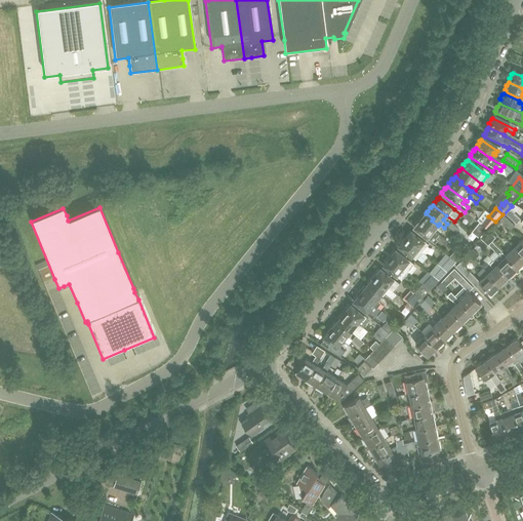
[(505,216),(515,227),(519,223),(510,211),(505,216)]
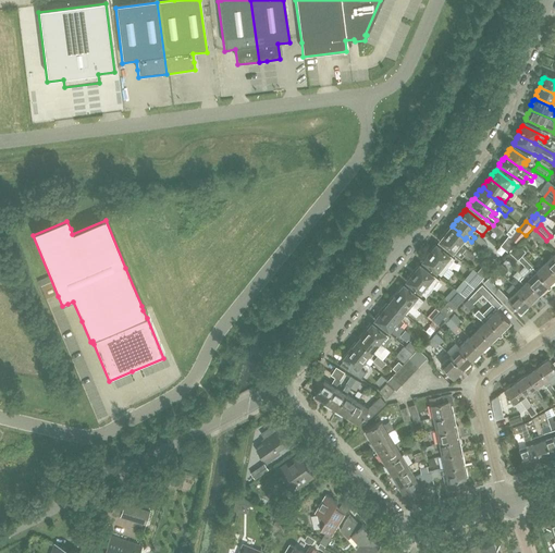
[(446,233),(444,236),(458,247),(461,243),(464,245),(467,241),(465,240),(458,234),(459,232),(452,226),(449,230),(448,229),(445,232),(446,233)]
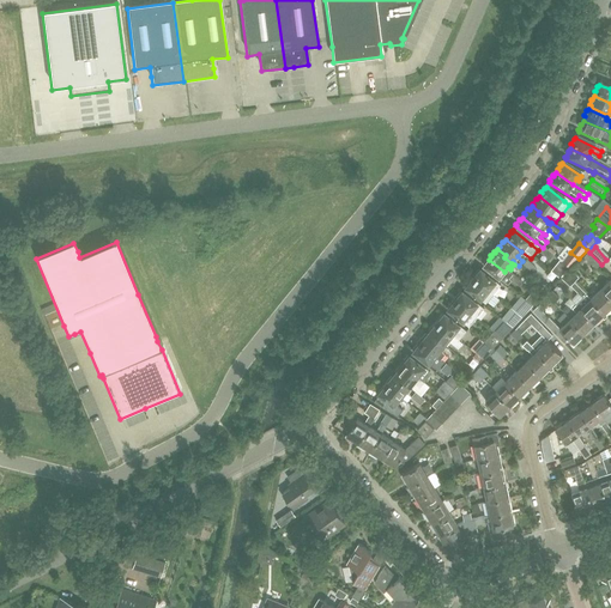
[(552,257),(546,253),(540,249),(536,254),(548,263),(552,257)]
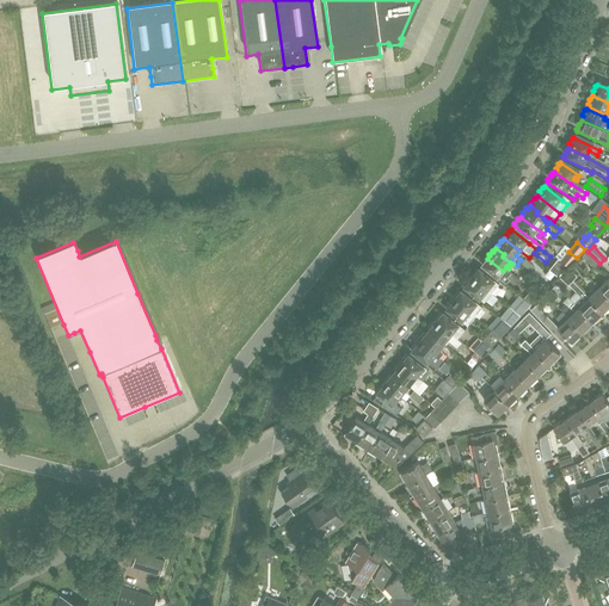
[(566,270),(577,258),(568,252),(559,264),(566,270)]
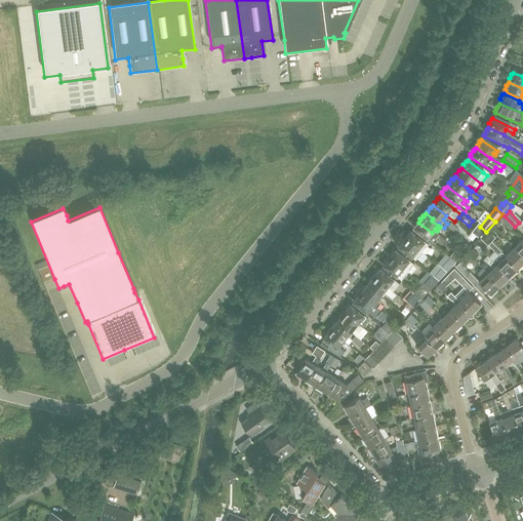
[(498,223),(509,233),(513,228),(503,218),(498,223)]
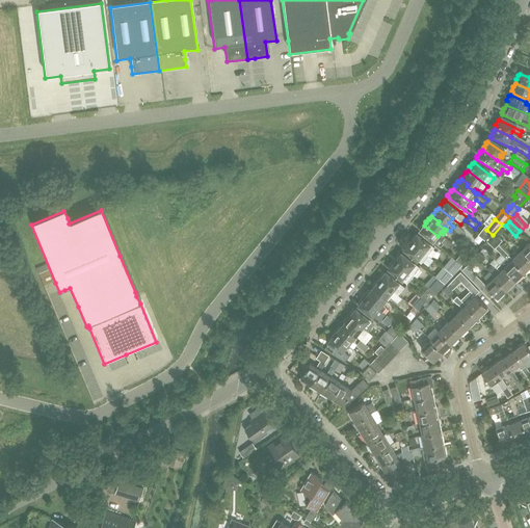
[(443,241),(438,236),(424,226),(422,228),(421,228),(418,232),(419,232),(418,233),(433,245),(438,249),(439,249),(442,246),(440,244),(443,241)]
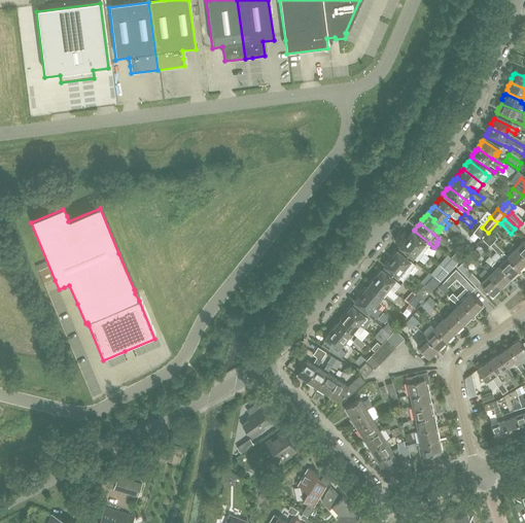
[(451,228),(448,231),(455,238),(458,234),(451,228)]
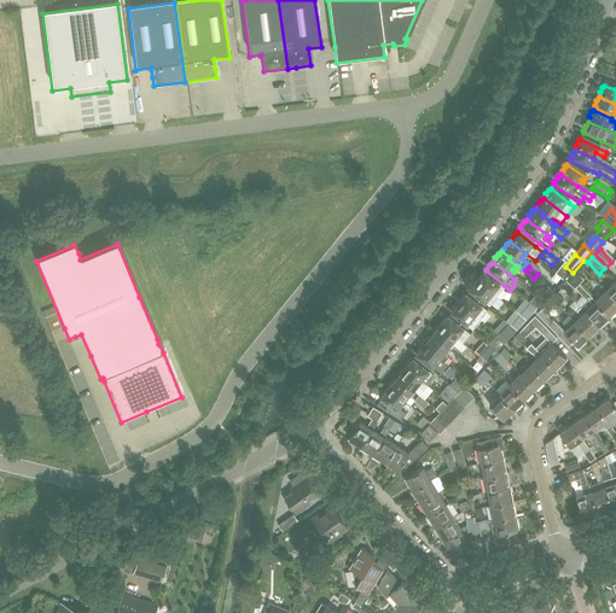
[(532,282),(534,279),(526,270),(524,269),(521,274),(532,282)]
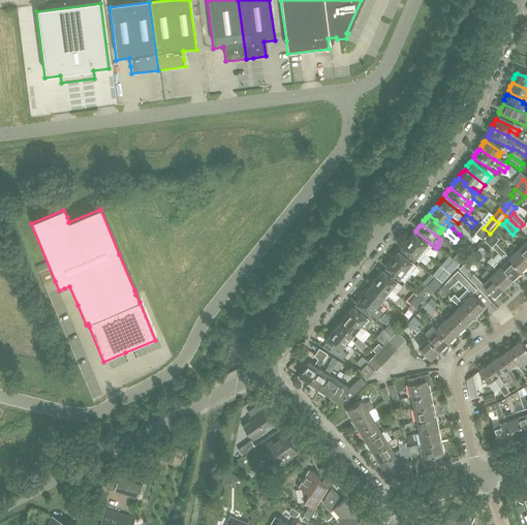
[(408,241),(406,244),(424,257),(430,249),(412,236),(411,237),(410,236),(407,240),(408,241)]
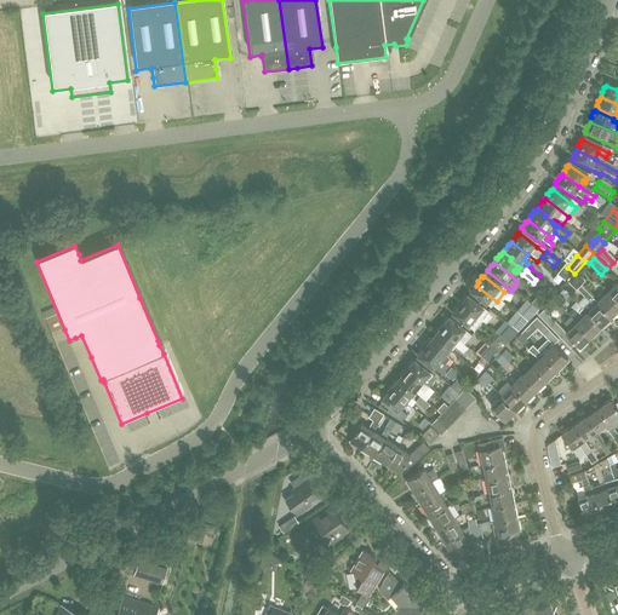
[(574,276),(571,280),(578,288),(583,285),(574,276)]
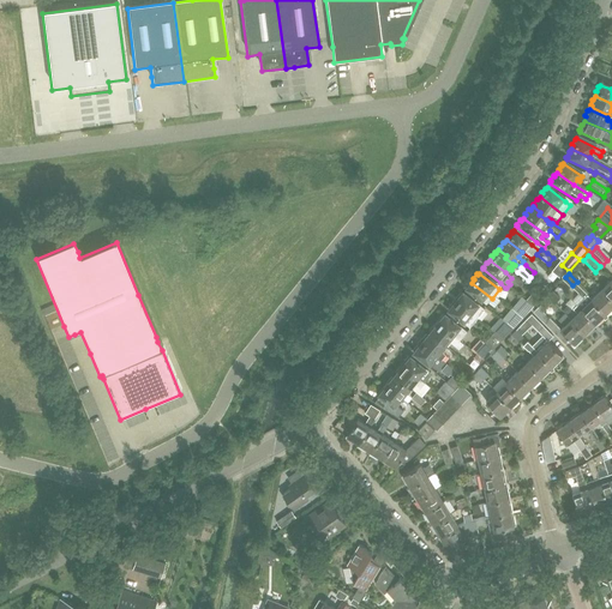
[(589,302),(573,285),(565,277),(561,283),(568,290),(569,289),(582,301),(575,308),(593,327),(595,329),(601,323),(600,320),(604,317),(589,302)]
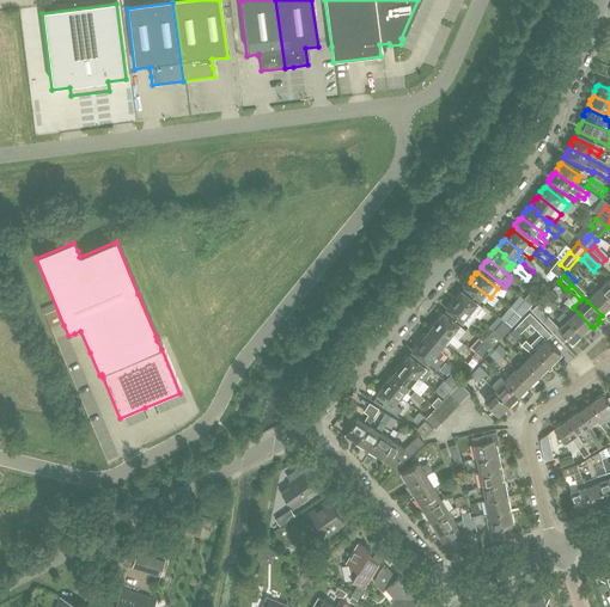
[(609,282),(608,281),(597,292),(609,304),(609,282)]
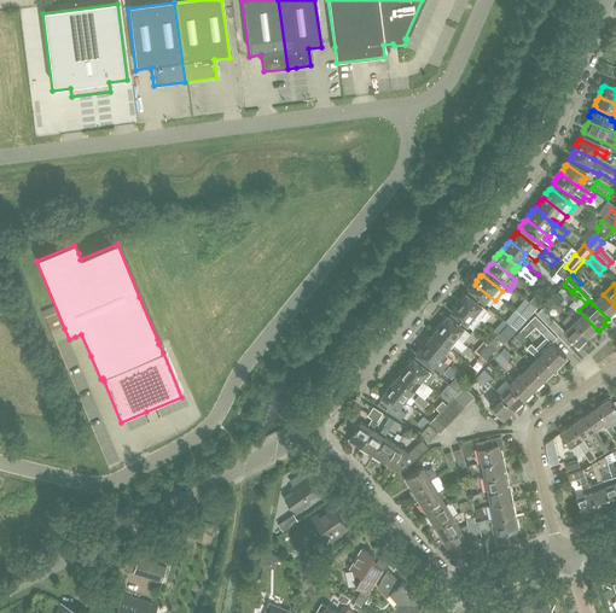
[(495,301),(475,285),(472,287),(471,286),(468,291),(469,291),(468,293),(488,310),(495,301)]
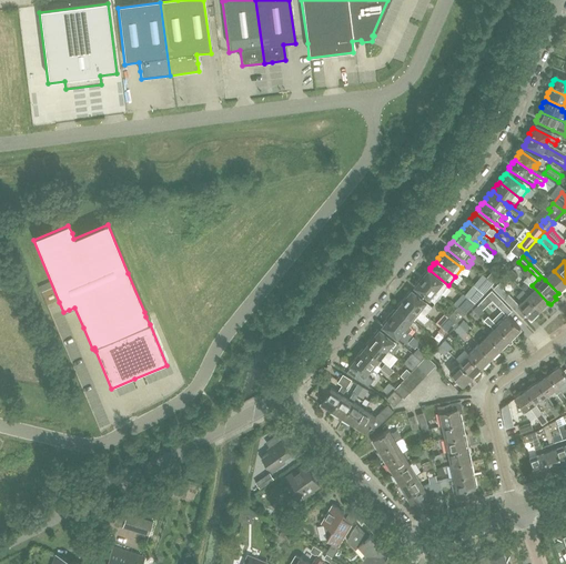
[(565,284),(565,282),(554,271),(545,280),(558,293),(559,294),(565,289),(564,288),(565,284)]
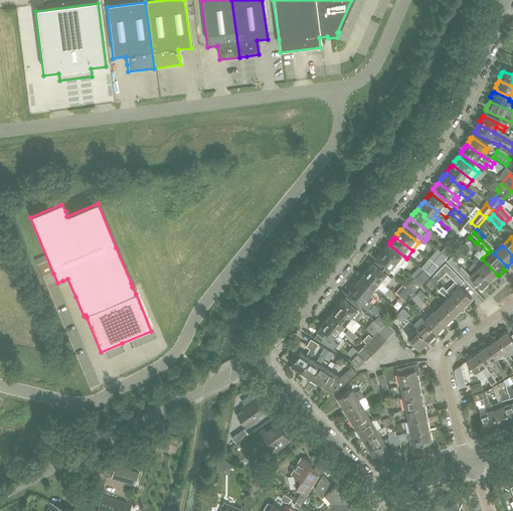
[(453,252),(446,246),(440,254),(446,260),(453,252)]
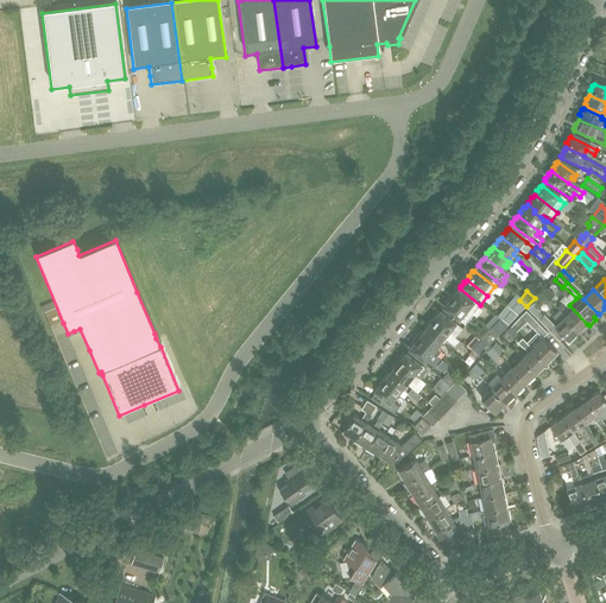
[(452,298),(449,302),(472,319),(479,310),(474,306),(456,292),(455,293),(454,292),(450,297),(452,298)]
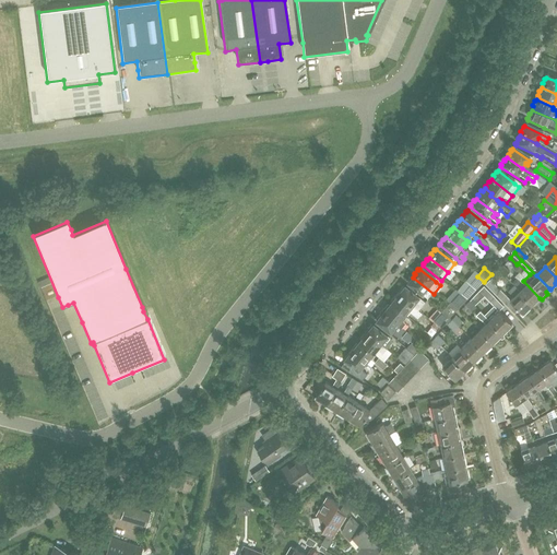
[(496,274),(504,281),(508,275),(501,269),(496,274)]
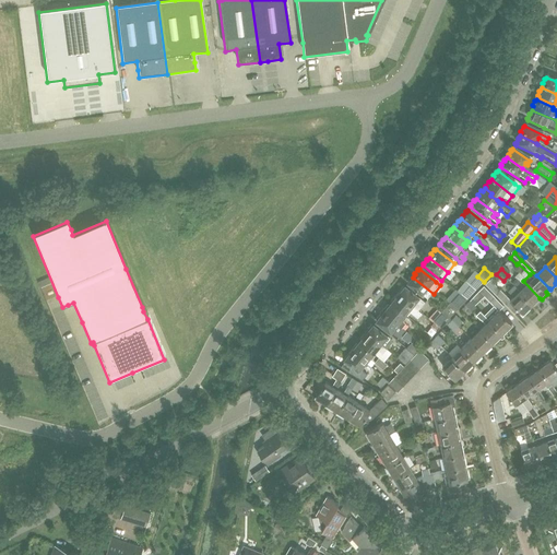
[(476,276),(467,287),(474,293),(484,283),(476,276)]
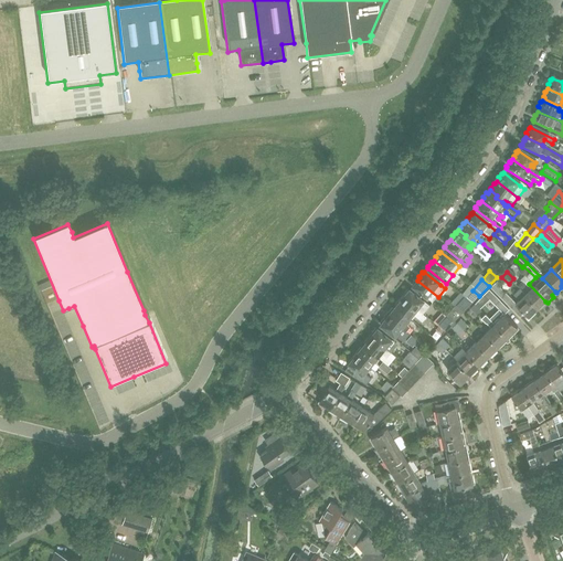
[(412,287),(410,288),(431,306),(438,297),(417,281),(415,283),(414,282),(411,286),(412,287)]
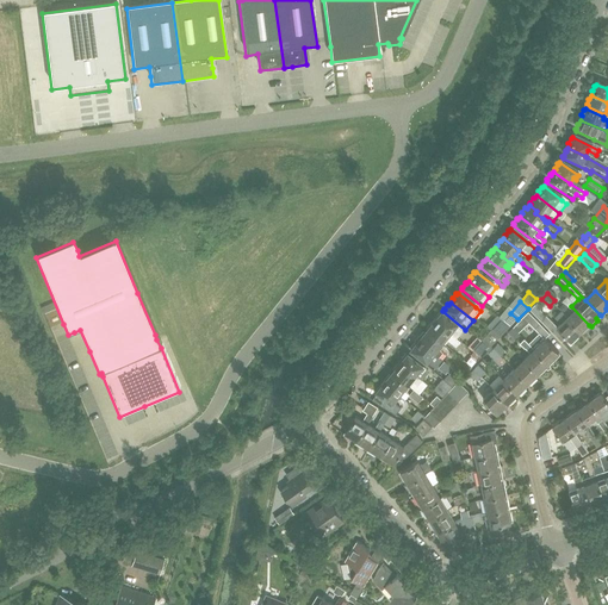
[(585,328),(589,325),(571,306),(566,310),(571,315),(565,320),(578,335),(581,337),(588,330),(585,328)]
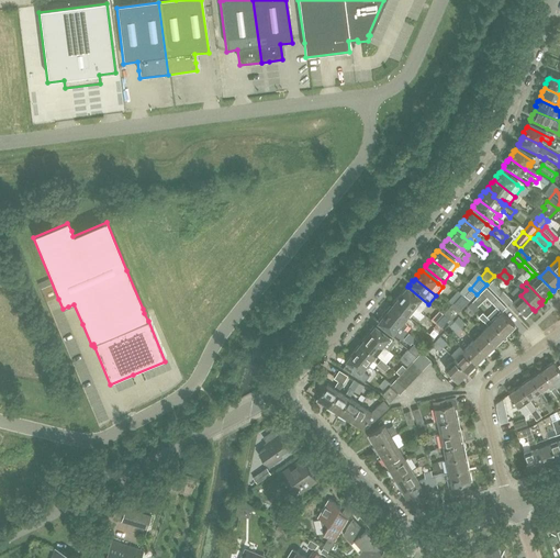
[(486,289),(503,307),(507,302),(495,289),(491,285),(486,289)]
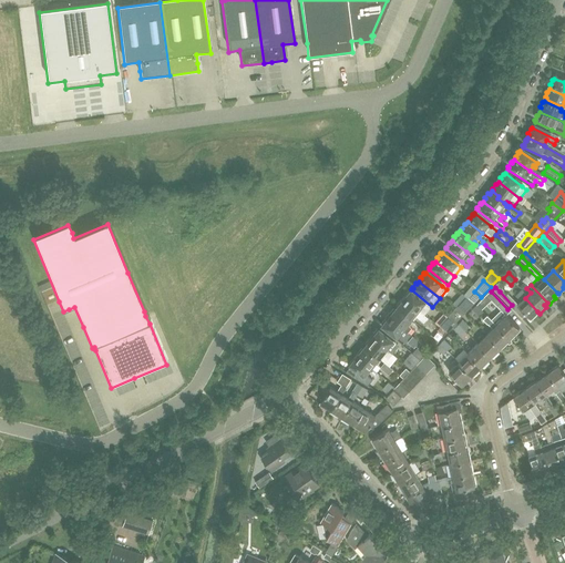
[(481,297),(474,292),(465,302),(472,307),(481,297)]
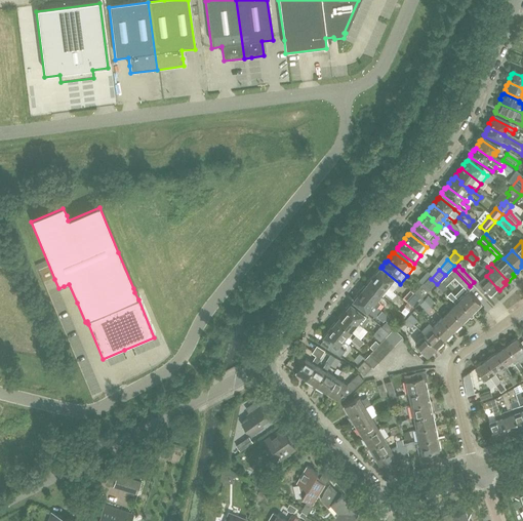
[(374,277),(372,279),(386,290),(392,294),(398,287),(378,271),(377,273),(376,272),(373,276),(374,277)]
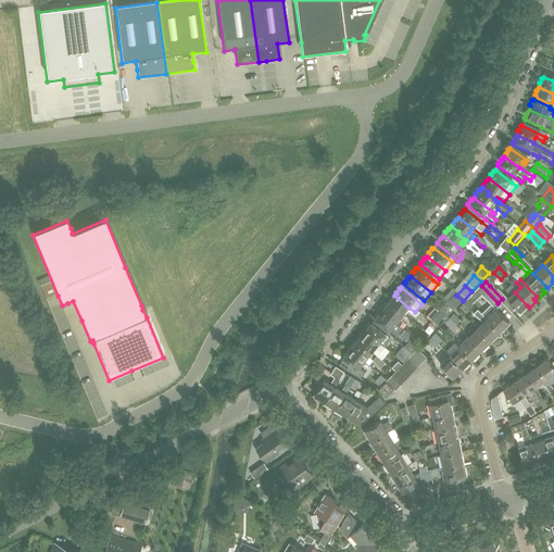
[(525,309),(527,305),(515,292),(510,287),(503,293),(508,299),(505,301),(514,310),(519,316),(526,310),(525,309)]
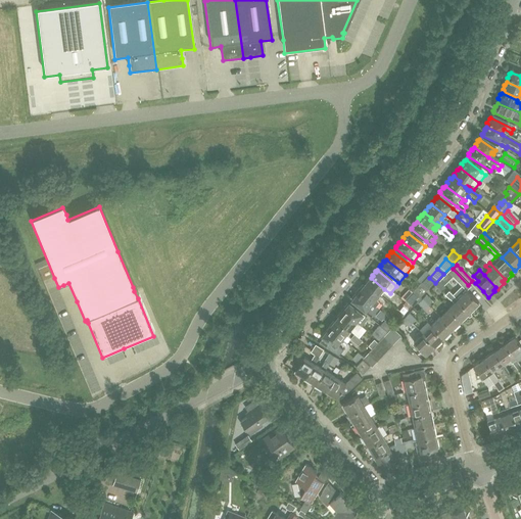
[(469,317),(475,311),(474,309),(477,305),(465,293),(469,289),(461,281),(451,271),(446,275),(452,280),(457,285),(460,288),(456,292),(451,297),(456,302),(469,317)]
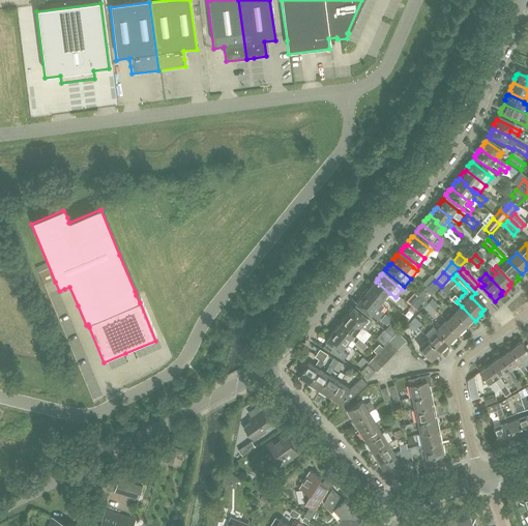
[(389,293),(376,282),(374,285),(373,284),(369,288),(370,289),(369,290),(376,295),(375,297),(381,302),(382,301),(382,300),(384,302),(387,299),(394,304),(398,300),(396,297),(389,293)]
